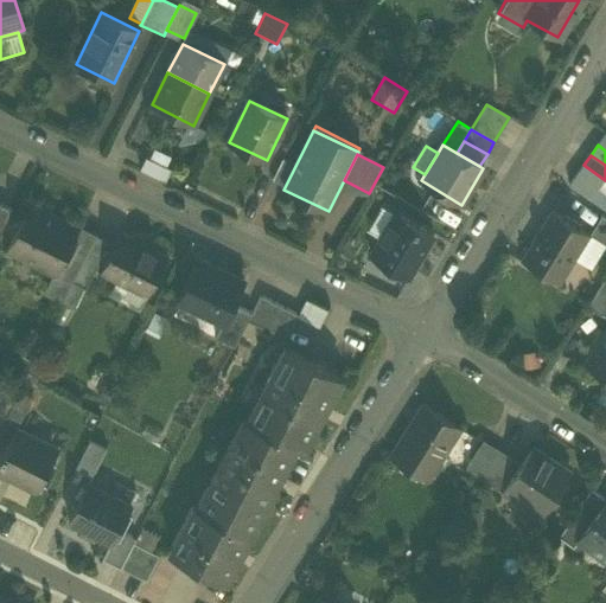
[(140,172),(164,184),(170,171),(145,159),(139,171),(140,172)]
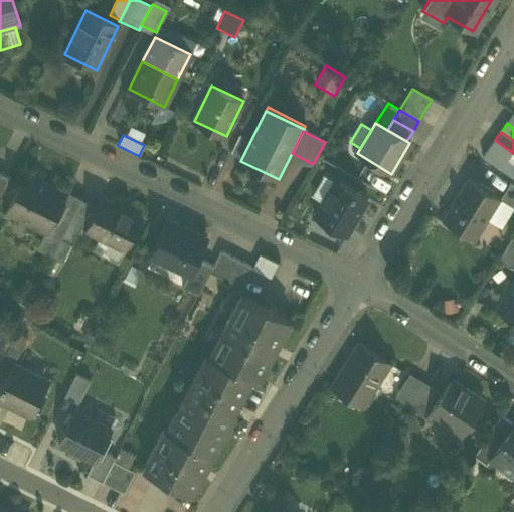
[(230,154),(241,159),(250,141),(239,136),(230,154)]
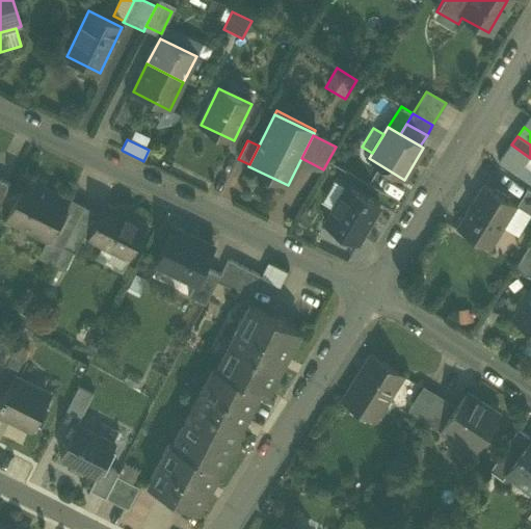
[(524,166),(530,158),(511,144),(505,154),(524,166)]
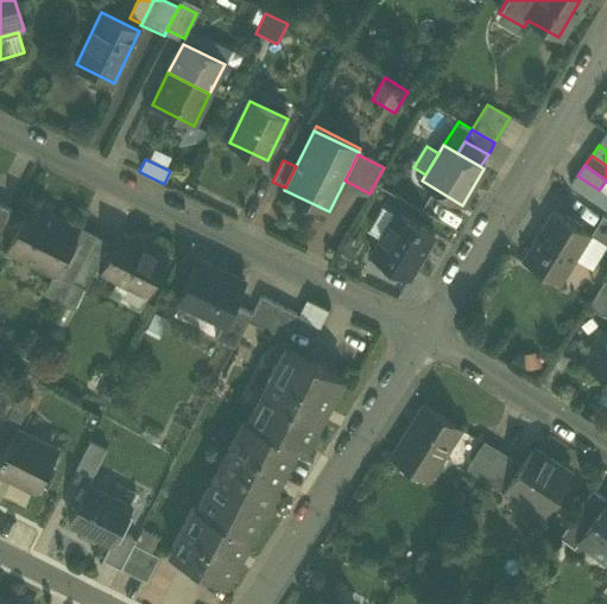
[(590,201),(599,190),(577,176),(569,185),(590,201)]
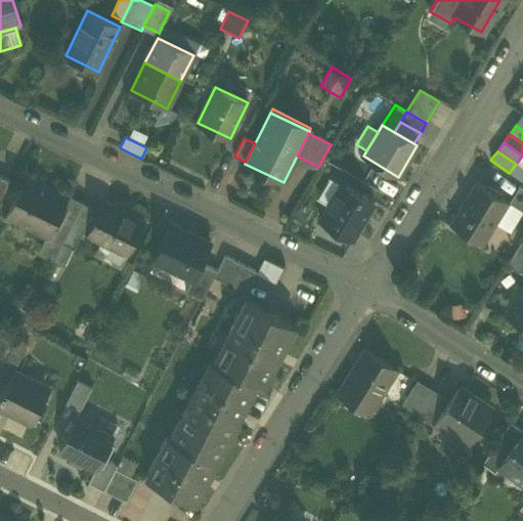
[(509,173),(520,180),(522,175),(522,168),(516,164),(509,173)]
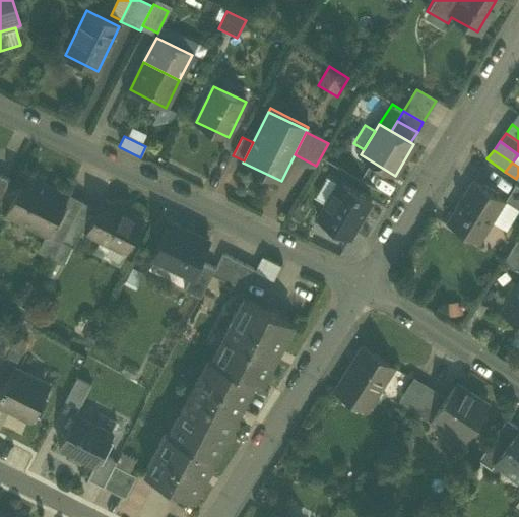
[(0,198),(10,179),(0,174),(0,198)]
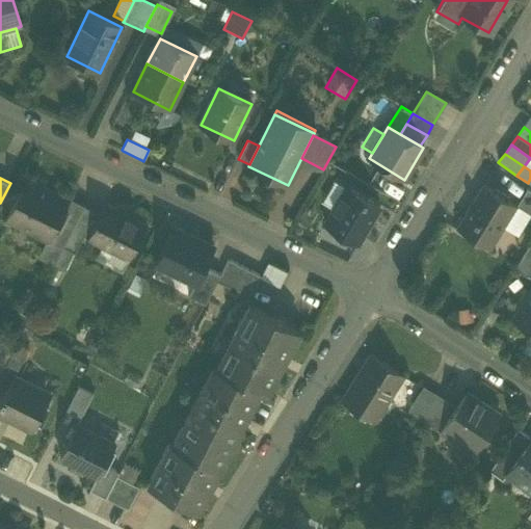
[(7,217),(48,238),(61,212),(64,208),(68,201),(26,180),(7,217)]
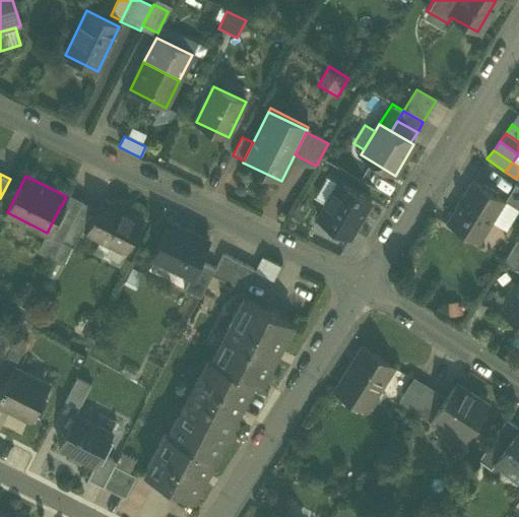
[(316,199),(326,205),(338,183),(328,177),(316,199)]
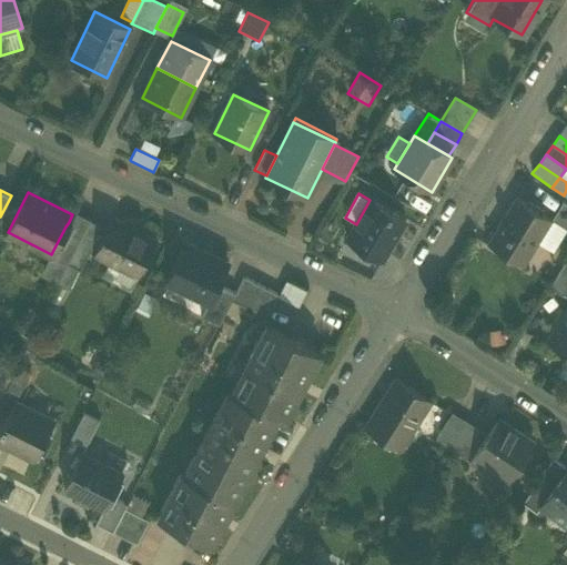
[(486,244),(523,266),(552,221),(515,199),(486,244)]
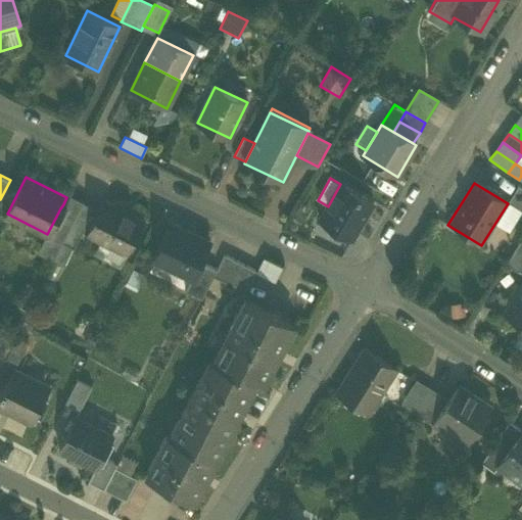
[(319,222),(351,240),(373,203),(340,184),(328,206),(319,222)]
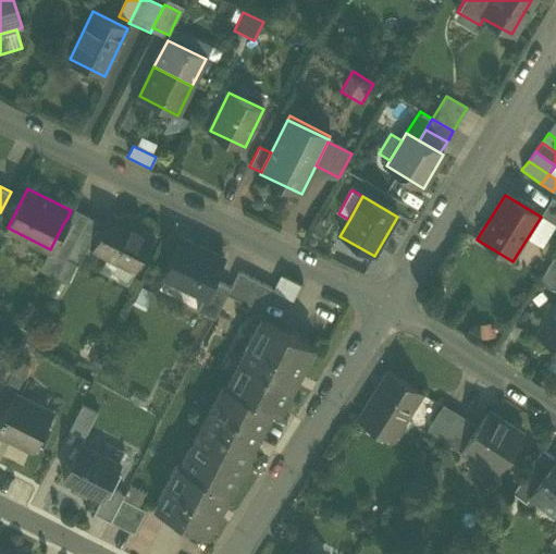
[(541,217),(555,225),(555,200),(552,198),(541,217)]
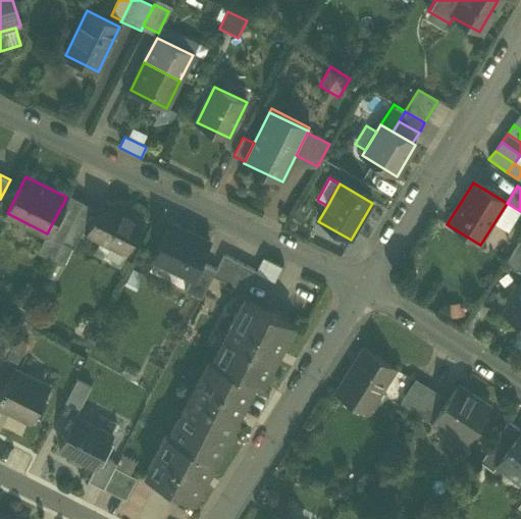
[(123,254),(125,255),(143,221),(127,213),(125,216),(112,209),(114,206),(103,200),(93,219),(86,235),(110,247),(112,243),(125,250),(123,254)]
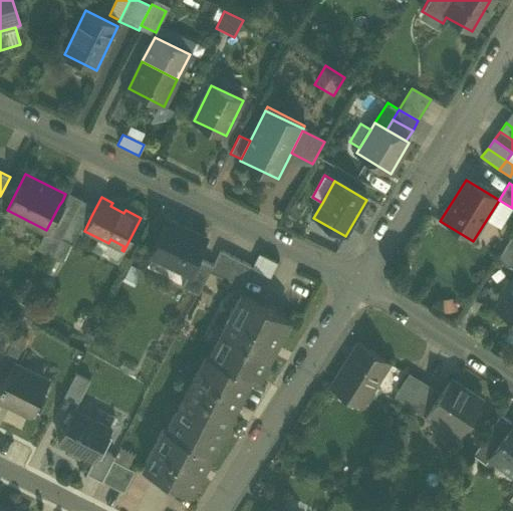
[(59,242),(60,240),(76,208),(62,201),(59,205),(63,207),(50,232),(48,236),(59,242)]
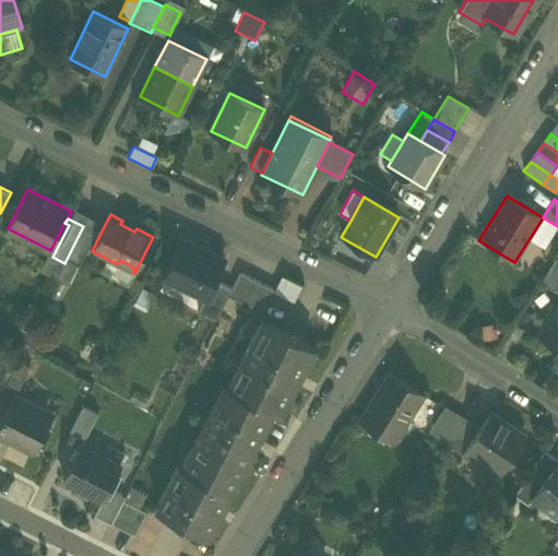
[(137,228),(122,221),(120,224),(134,232),(137,228)]
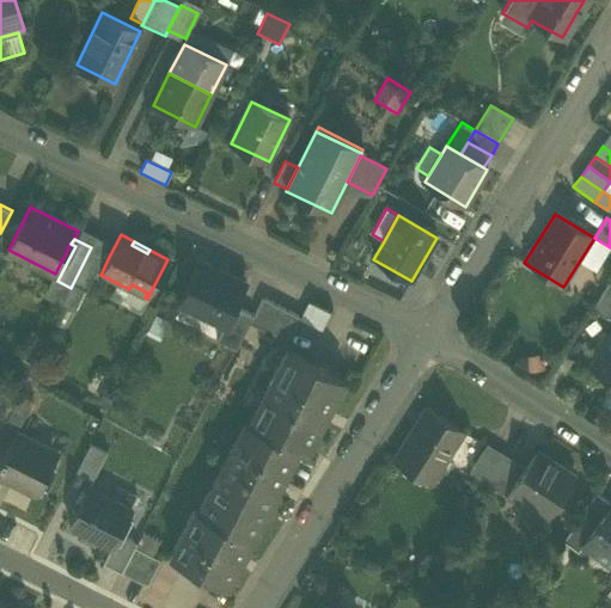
[(55,274),(60,276),(75,246),(71,244),(55,274)]
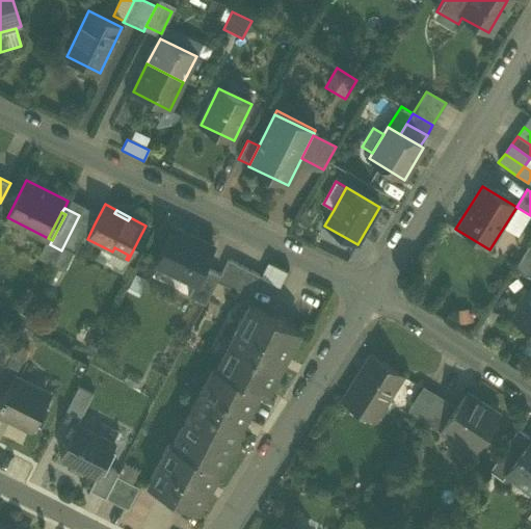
[(95,223),(79,215),(62,248),(74,254),(83,237),(87,239),(95,223)]
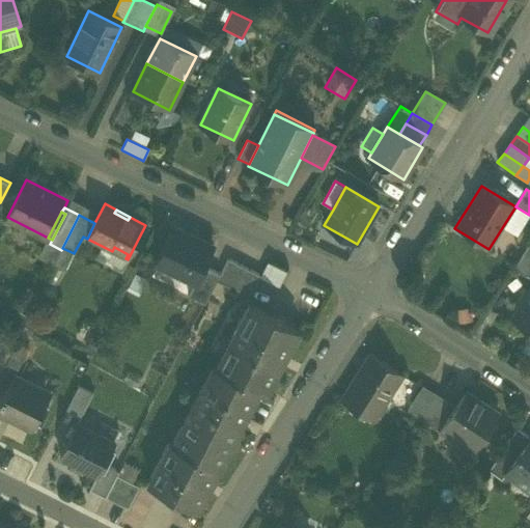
[(37,256),(54,265),(61,250),(50,244),(52,240),(48,238),(7,217),(5,222),(46,243),(37,256)]
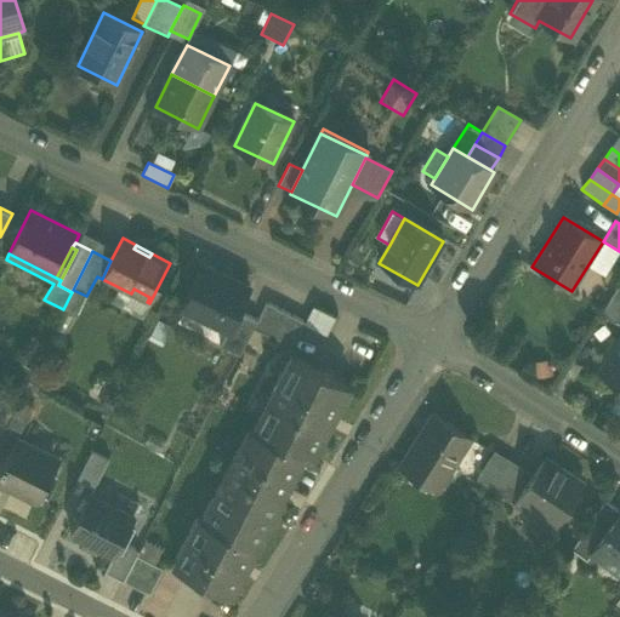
[(227,331),(229,332),(239,313),(250,292),(206,269),(186,310),(227,331)]
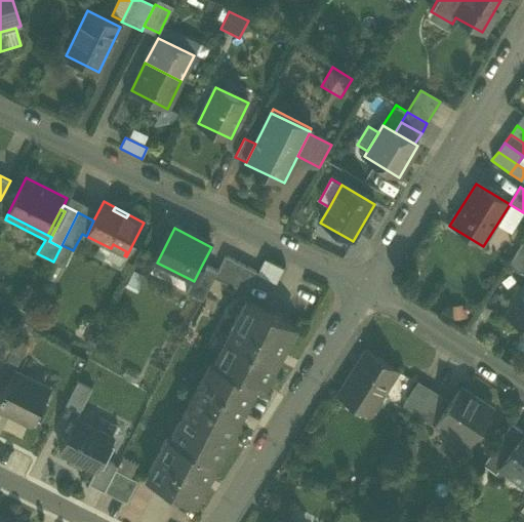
[(508,267),(520,274),(523,267),(523,242),(508,267)]
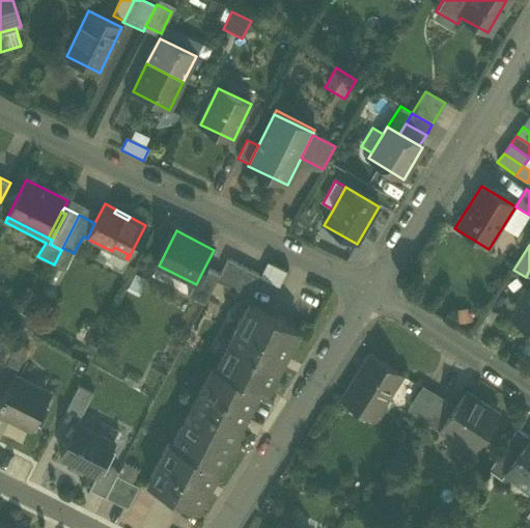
[(112,251),(126,258),(128,254),(114,247),(112,251)]
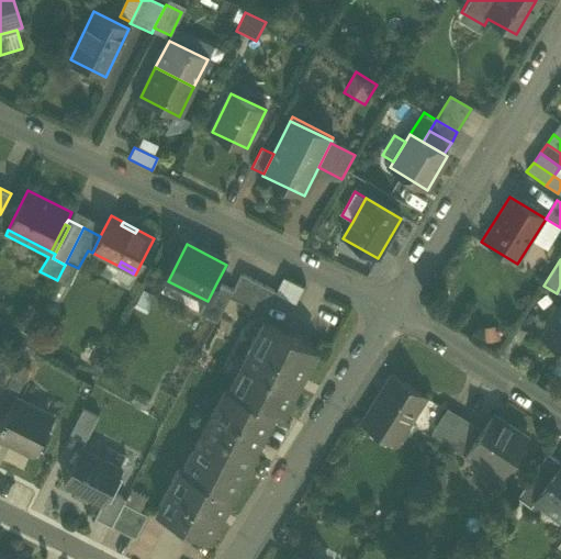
[(66,263),(65,265),(57,280),(69,287),(78,268),(66,263)]
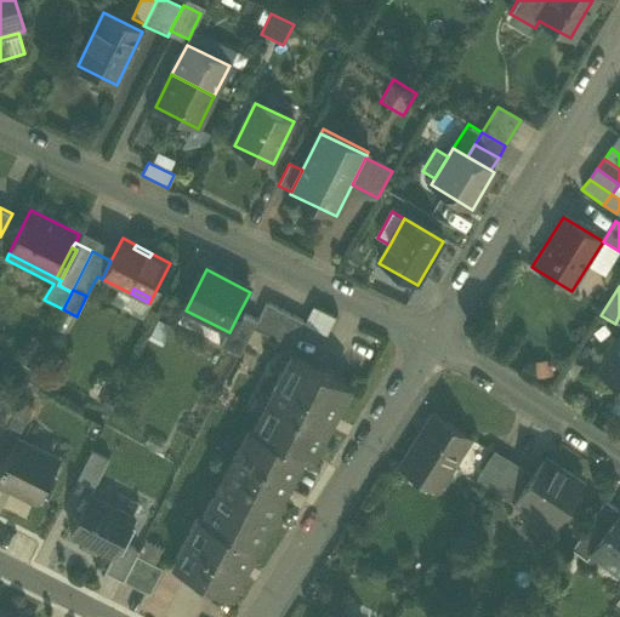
[(291,349),(305,325),(306,323),(267,303),(257,321),(252,330),(291,349)]
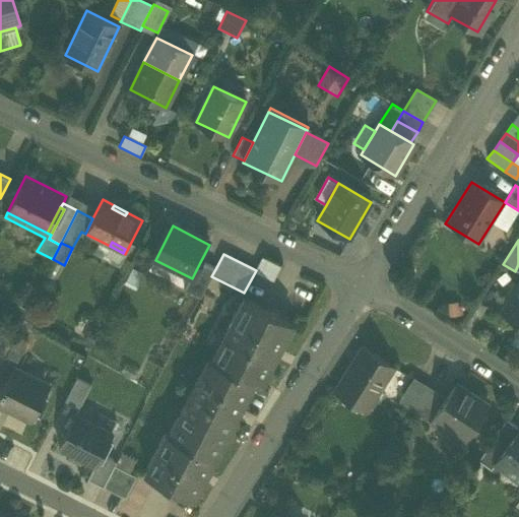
[(262,258),(256,270),(255,272),(273,281),(280,267),(262,258)]
